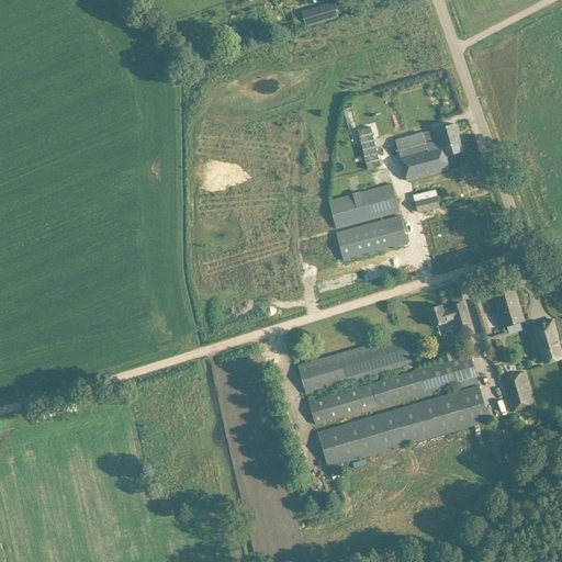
[(333,3),(303,12),(307,25),(337,17),(333,3)]
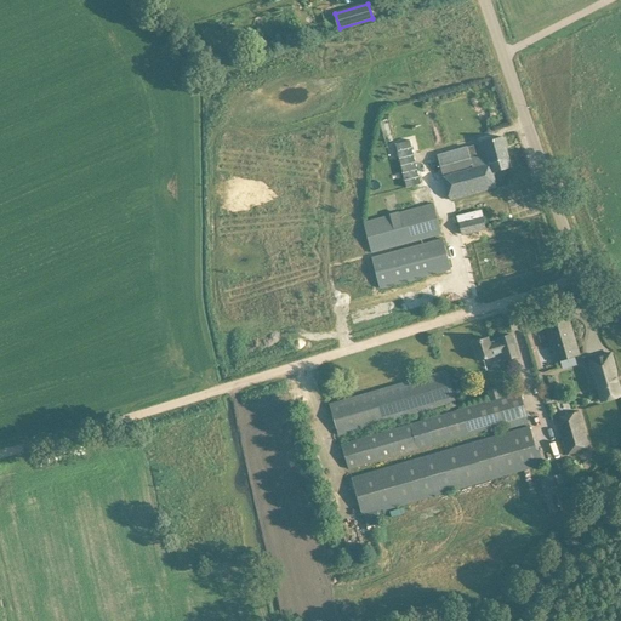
[(419,98),(394,106),(410,154),(434,147),(419,98)]
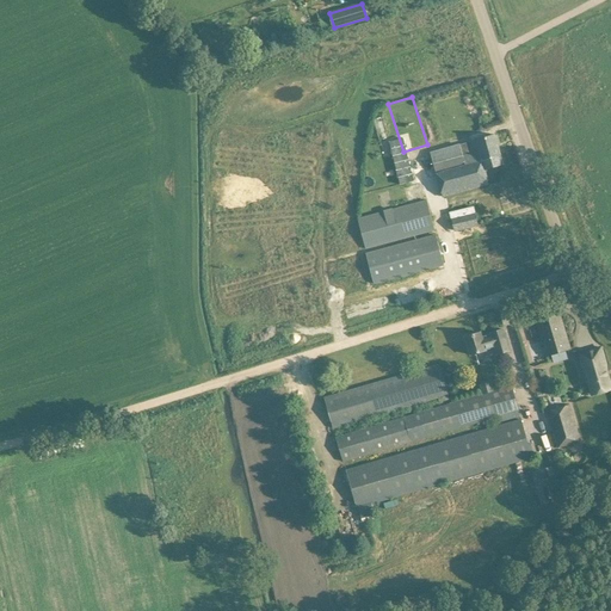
[(375,118),(380,140),(387,137),(382,117),(375,118)]
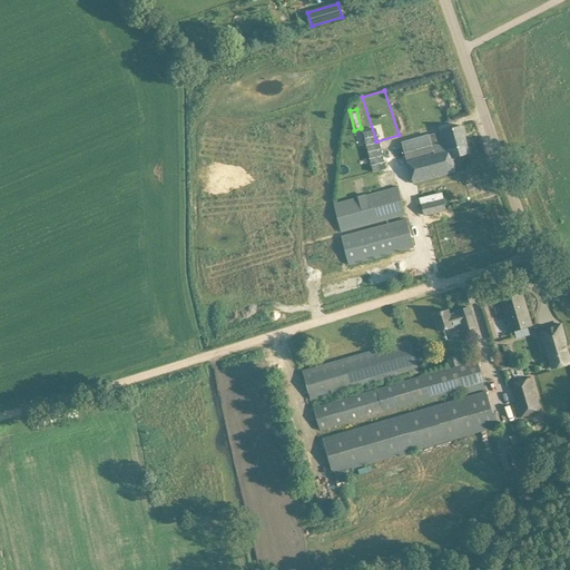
[(461,126),(412,139),(401,143),(412,184),(455,172),(452,158),(469,154),(461,126)]
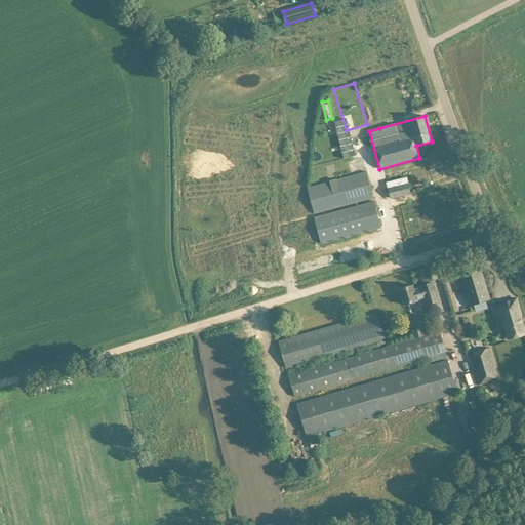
[(366,171),(306,188),(314,214),(374,198),(366,171)]
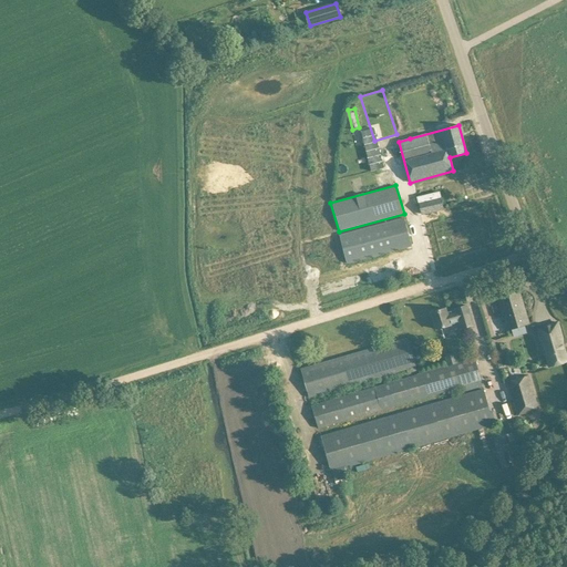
[(419,204),(422,214),(443,209),(441,198),(419,204)]
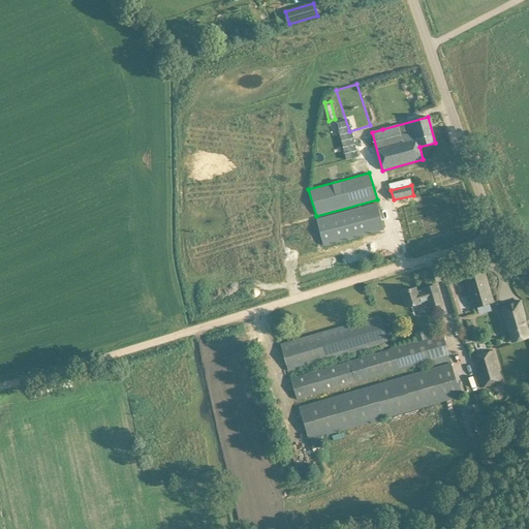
[(316,219),(320,236),(323,246),(384,229),(377,203),(316,219)]
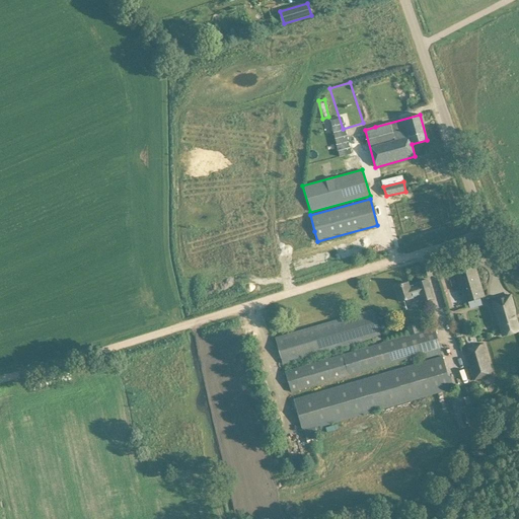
[(464,303),(484,297),(485,297),(474,265),(455,271),(464,303)]
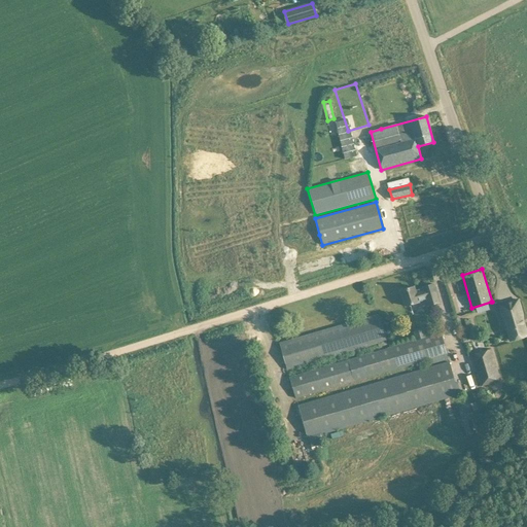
[(406,306),(419,302),(427,299),(429,306),(440,303),(434,284),(423,287),(424,289),(416,291),(414,287),(401,291),(406,306)]
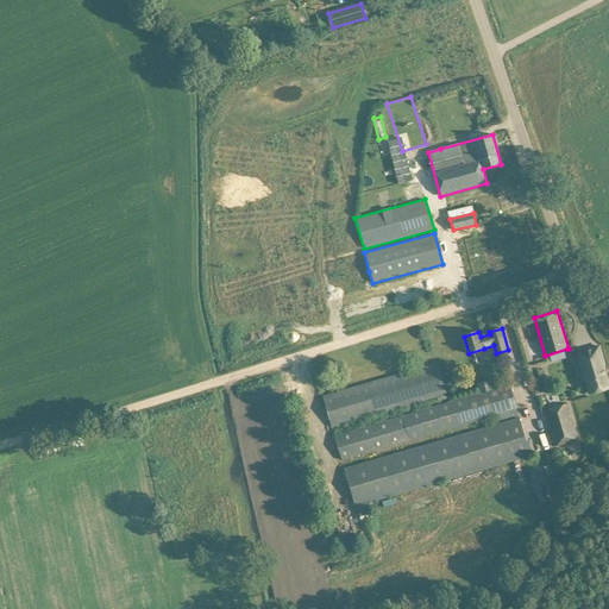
[(577,353),(581,364),(585,382),(588,382),(590,393),(608,388),(602,363),(603,363),(598,346),(577,353)]
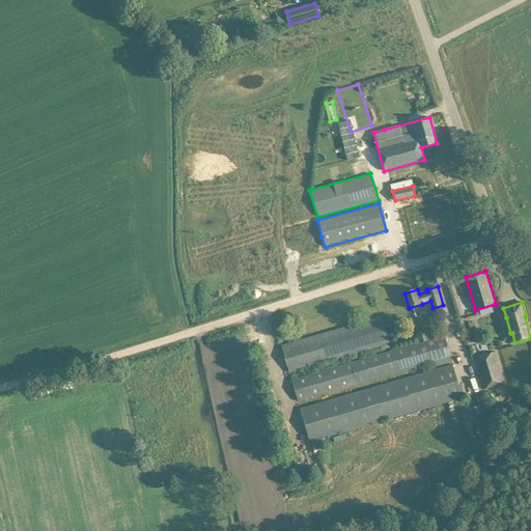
[(281,345),(284,356),(288,371),(391,342),(384,318),(382,319),(381,317),(281,345)]
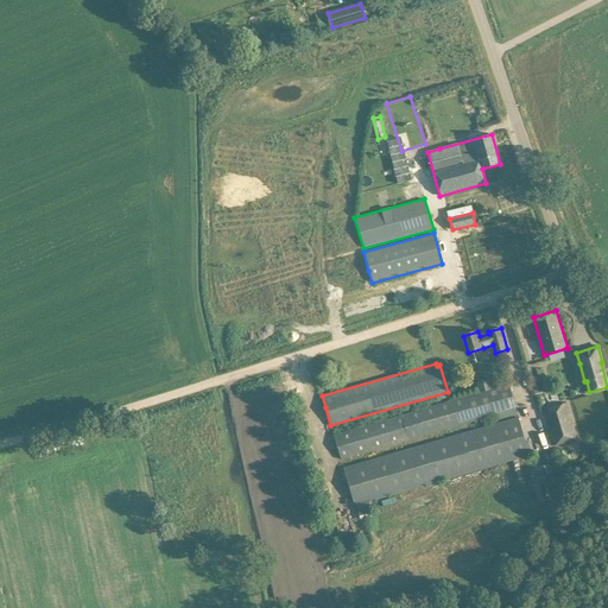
[(476,382),(479,392),(333,434),(341,460),(495,416),(496,420),(518,415),(508,382),(492,387),(489,379),(476,382)]
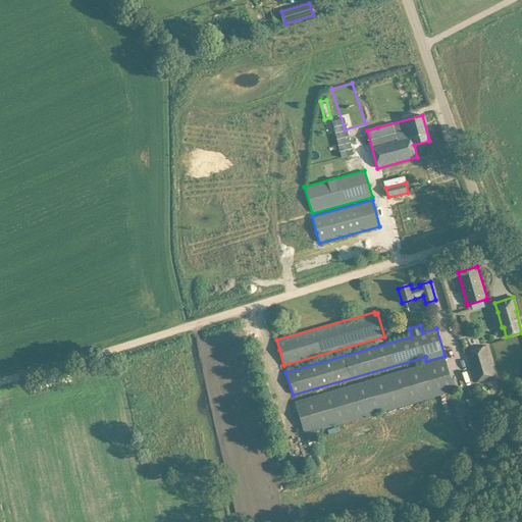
[(486,347),(467,352),(476,382),(496,377),(486,347)]
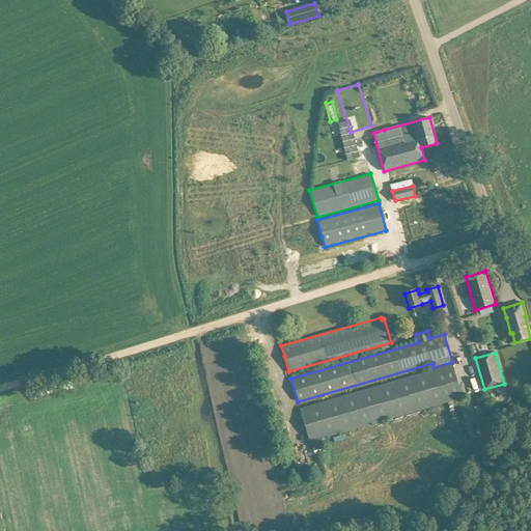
[(299,408),(309,443),(323,439),(463,398),(453,363),(299,408)]
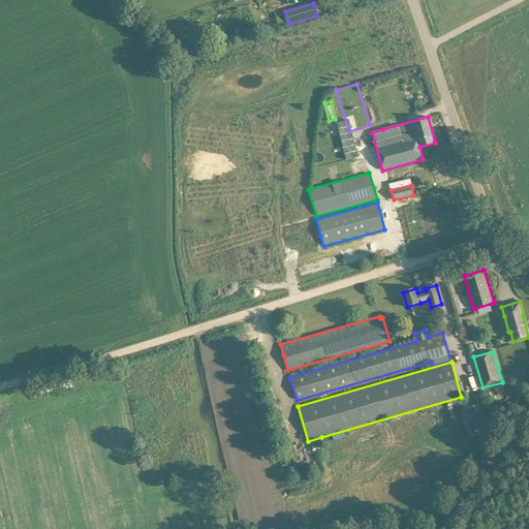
[(234,376),(240,385),(252,377),(246,368),(234,376)]
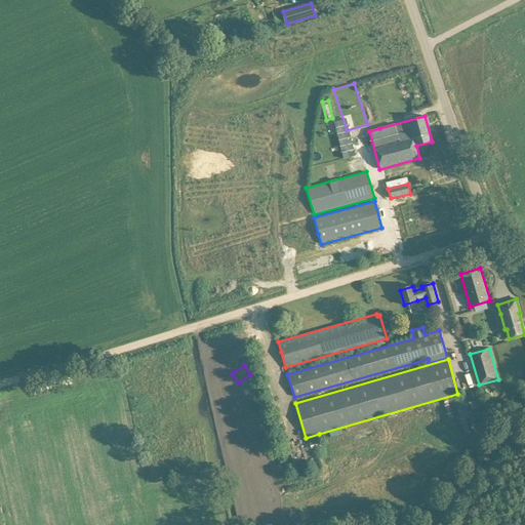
[(319,434),(306,438),(309,446),(321,442),(319,434)]
